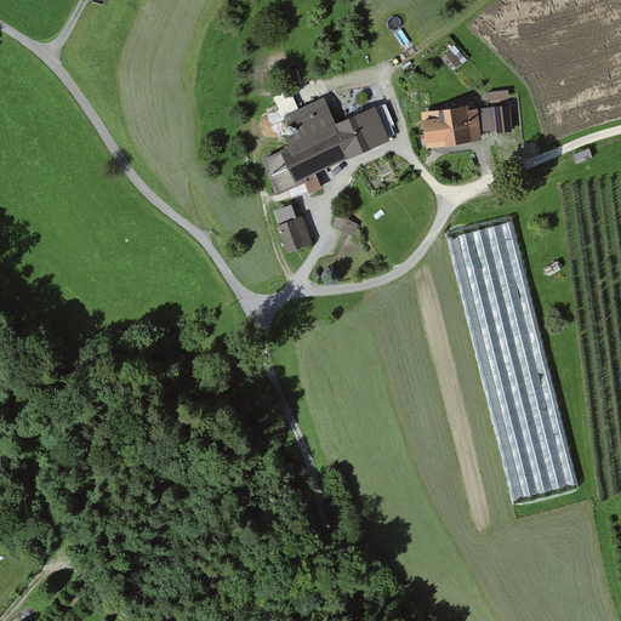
[(450,51),(442,58),(453,72),(461,64),(450,51)]
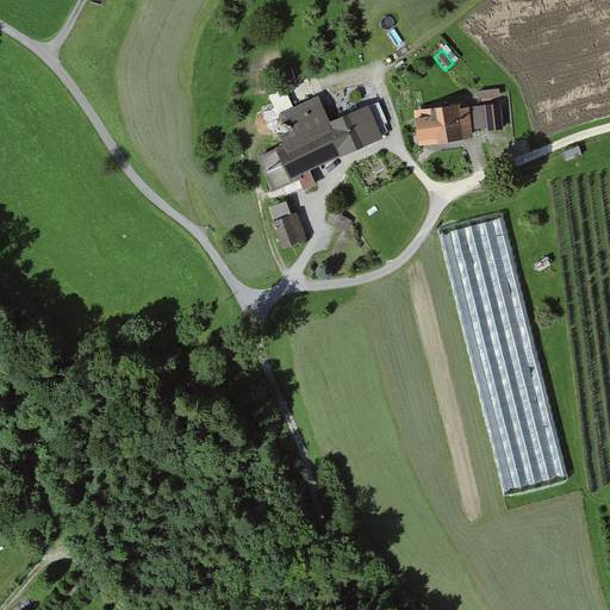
[(279,114),(287,132),(280,136),(285,145),(257,159),(273,192),(299,180),(304,192),(317,186),(310,172),(342,157),(327,124),(330,123),(318,97),(279,114)]
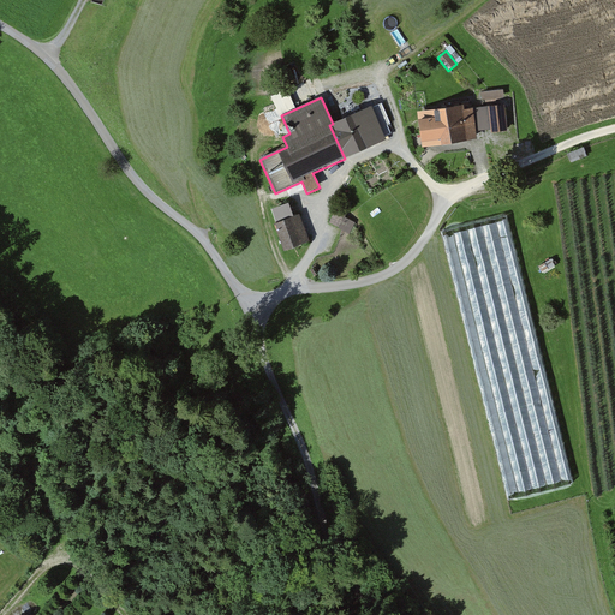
[(382,103),(372,108),(386,137),(392,133),(387,125),(390,124),(382,103)]
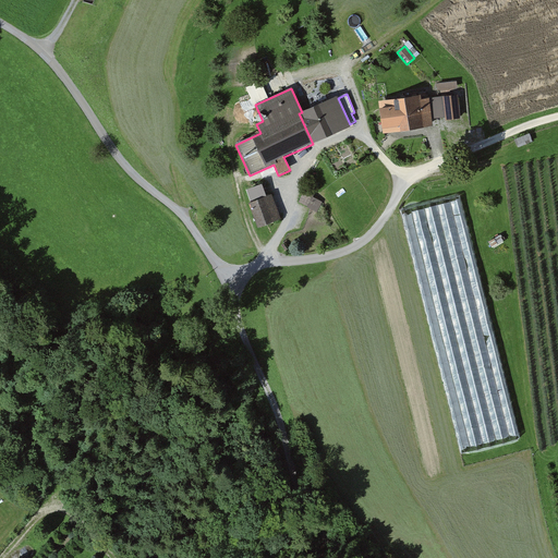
[(446,120),(461,119),(458,95),(431,98),(433,119),(446,118),(446,120)]
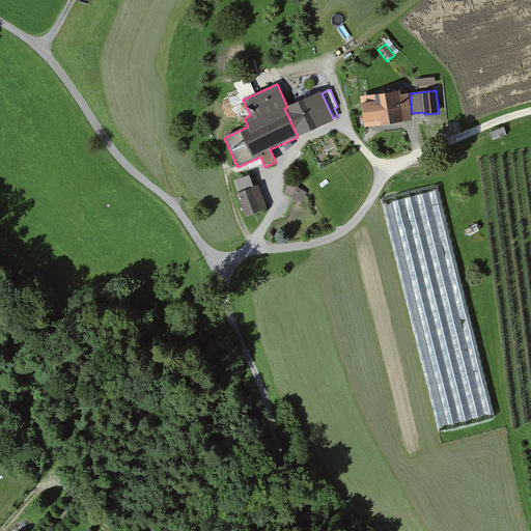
[(360,96),(365,128),(412,120),(412,113),(410,93),(401,94),(400,91),(360,96)]
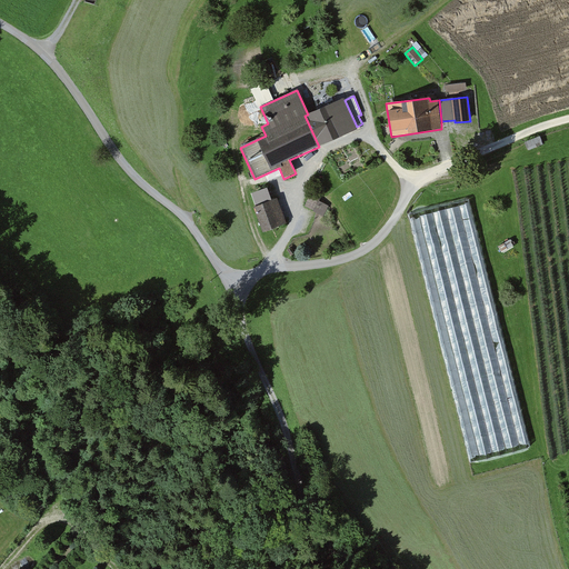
[(319,147),(358,129),(357,127),(345,100),(343,99),(308,115),(305,116),(319,147)]
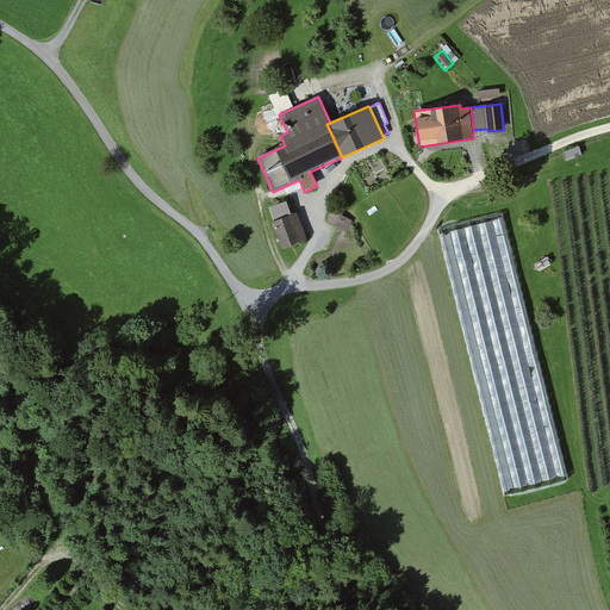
[(272,223),(282,249),(307,240),(297,213),(292,215),(286,201),(269,209),(274,222),(272,223)]
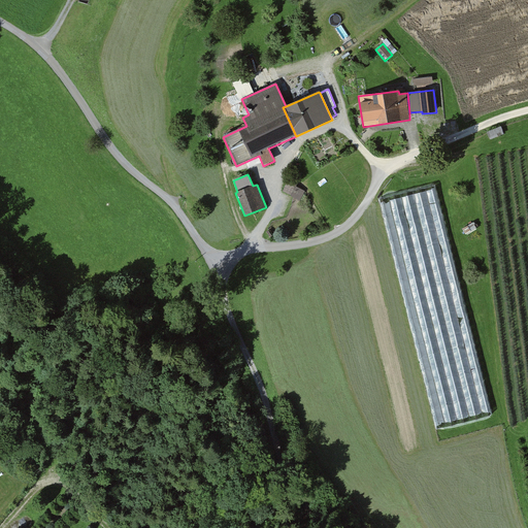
[(288,183),(283,192),(300,200),(305,191),(288,183)]
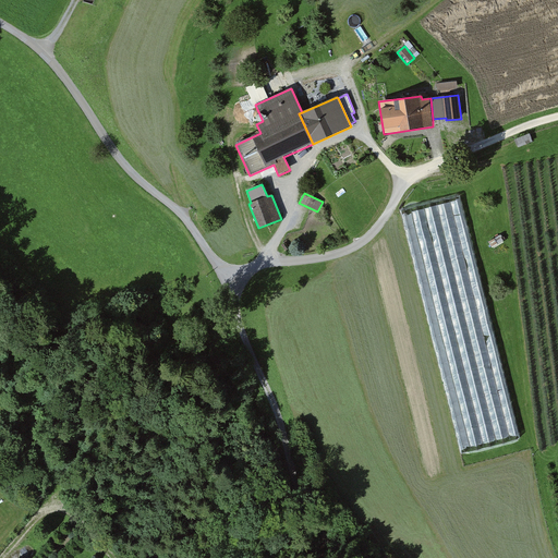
[(462,197),(405,210),(429,316),(447,312),(445,304),(455,301),(456,304),(460,303),(460,302),(468,300),(469,307),(486,303),(462,197)]
